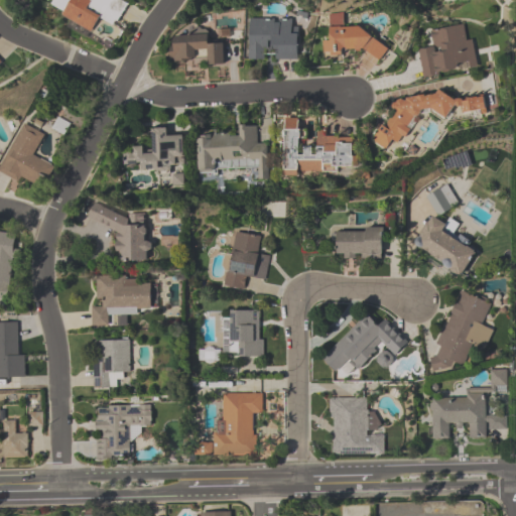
[(94,30),(101,17),(118,26),(129,2),(123,0),(54,0),(50,10),(94,30)]
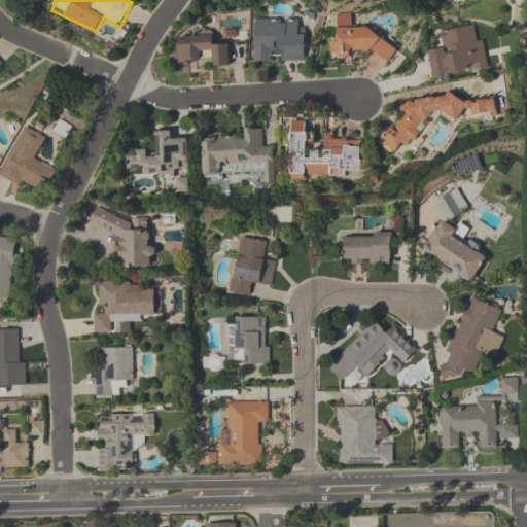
[(351,34),(351,15),(337,15),(337,43),(330,43),(331,58),(351,57),(351,55),(392,54),(392,33),(351,34)]
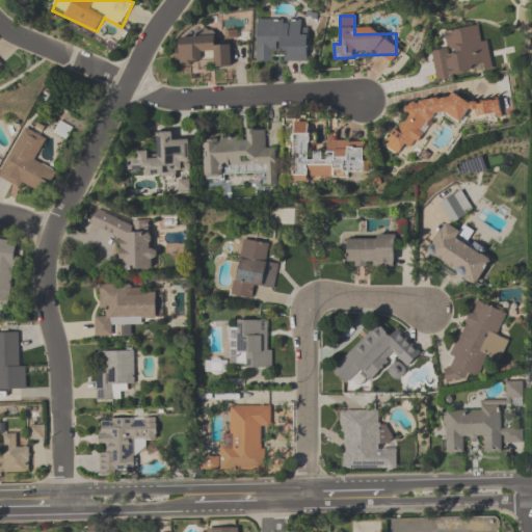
[(256,21),(256,63),(278,63),(278,62),(306,63),(306,22),(256,21)]
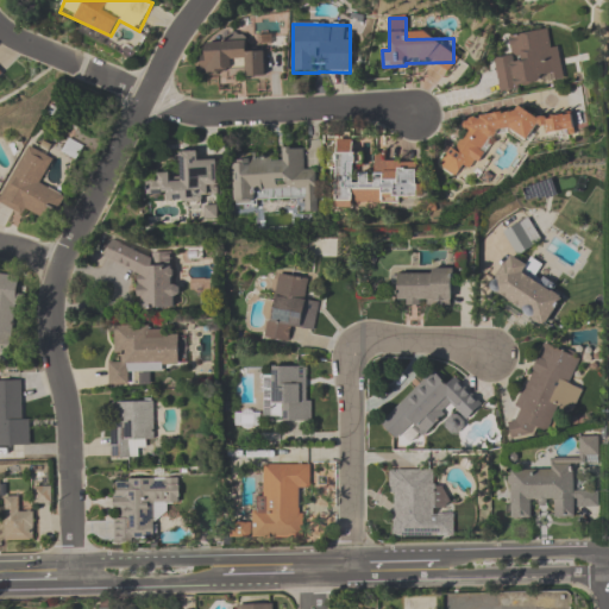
[(501,92),(563,79),(552,29),(507,37),(510,55),(494,58),(501,92)]
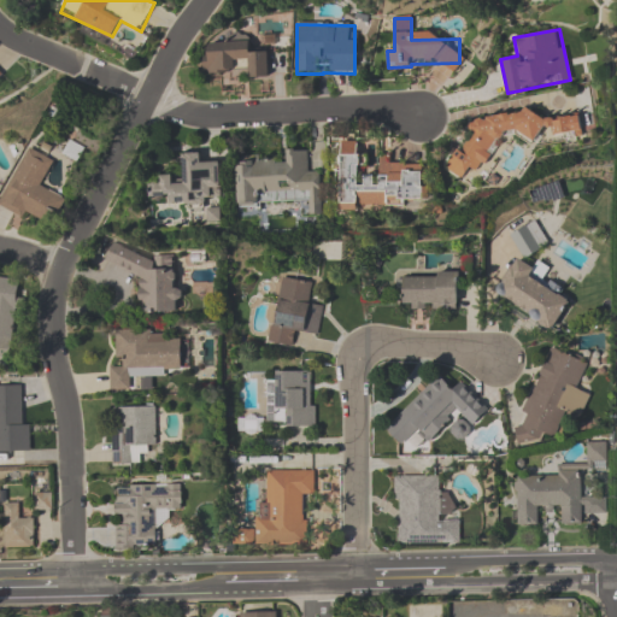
[(268,77),(266,52),(250,52),(250,40),(203,41),(203,74),(246,72),(246,78),(268,77)]
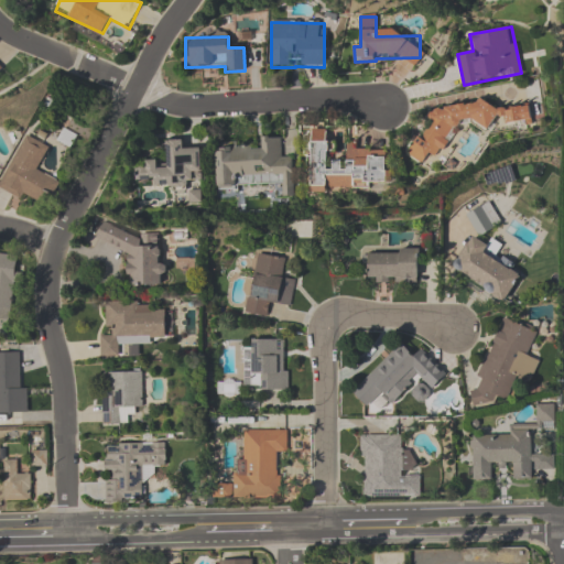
[(498,115),(505,116),(506,117),(520,119),(521,114),(501,110),(479,98),(473,110),(436,104),(427,119),(430,120),(410,156),(425,164),(429,156),(437,158),(462,120),(473,121),(486,129),(490,130),(498,115)]
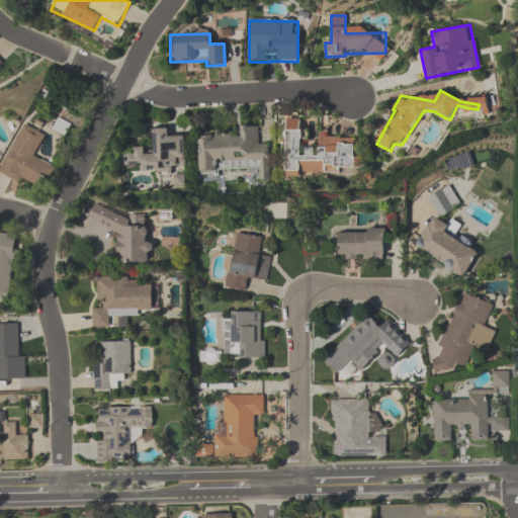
[(287,176),(359,173),(358,136),(319,138),(320,148),(307,148),(306,119),(285,120),(287,176)]
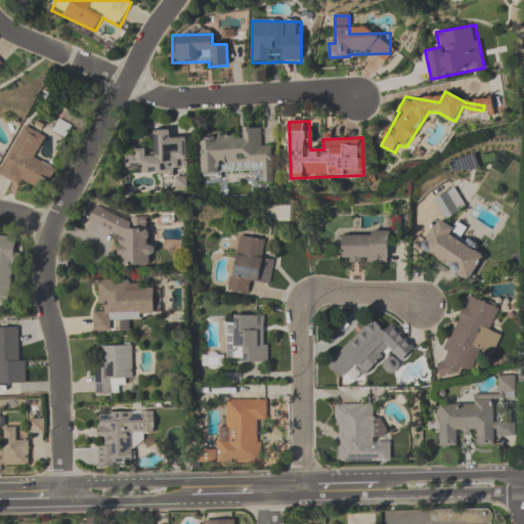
[(0,171),(0,173),(44,194),(58,164),(37,154),(46,136),(23,125),(0,171)]
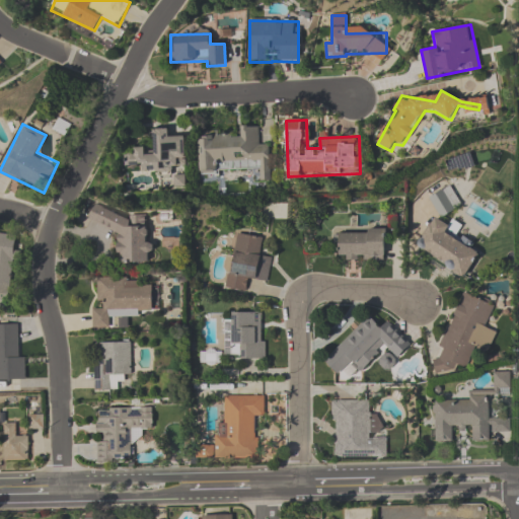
[(274,180),(273,145),(261,145),(260,127),(238,128),(238,133),(200,135),(201,172),(262,170),(262,181),(274,180)]
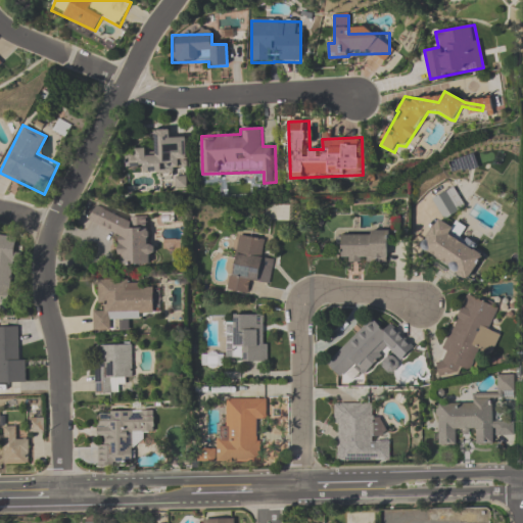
[(156,151),(128,152),(129,168),(146,168),(146,175),(189,175),(189,139),(176,139),(176,130),(156,130),(156,151)]
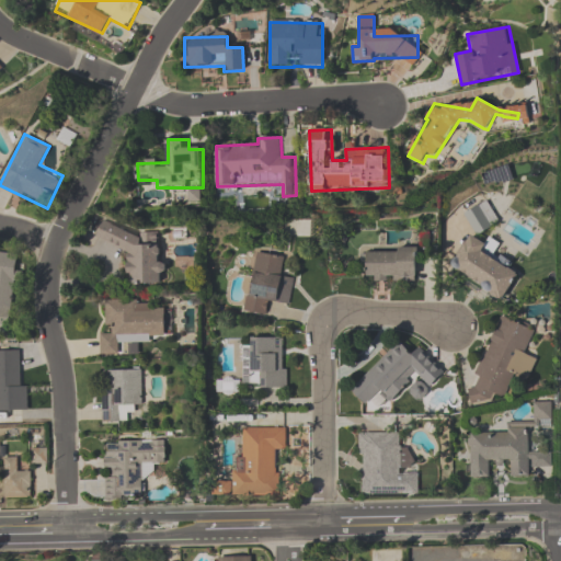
[(461,215),(473,235),(466,239),(448,267),(503,300),(517,276),(508,262),(489,249),(485,243),(474,237),(499,222),(485,201),(461,215)]
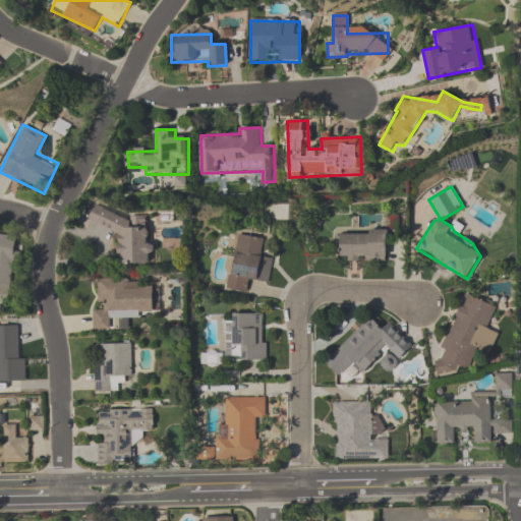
[(150,265),(149,227),(95,207),(89,225),(118,235),(119,266),(150,265)]
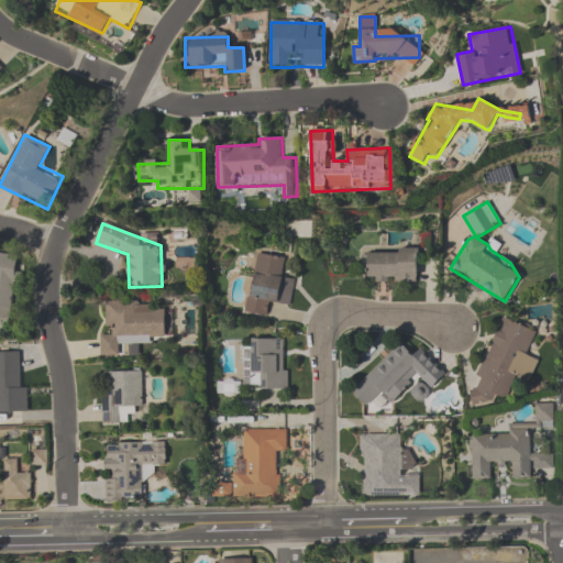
[(419,283),(419,249),(363,249),(363,273),(370,273),(370,283),(419,283)]
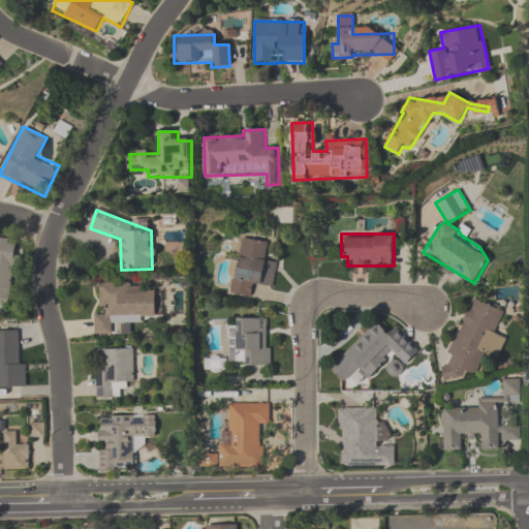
[(269,242),(238,238),(230,293),(251,297),(252,287),(272,289),(276,262),(267,261),(269,242)]
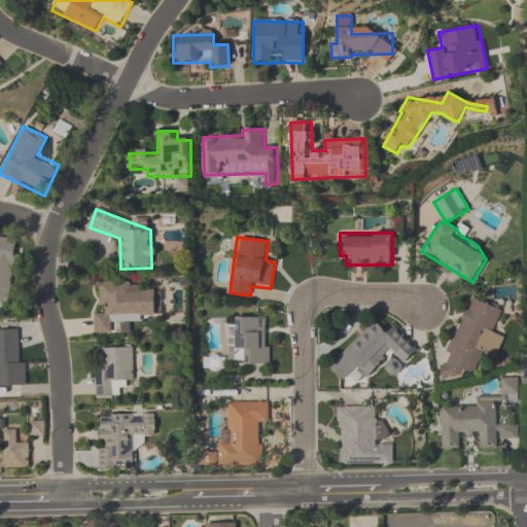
[(0,305),(12,306),(15,239),(0,238),(0,305)]
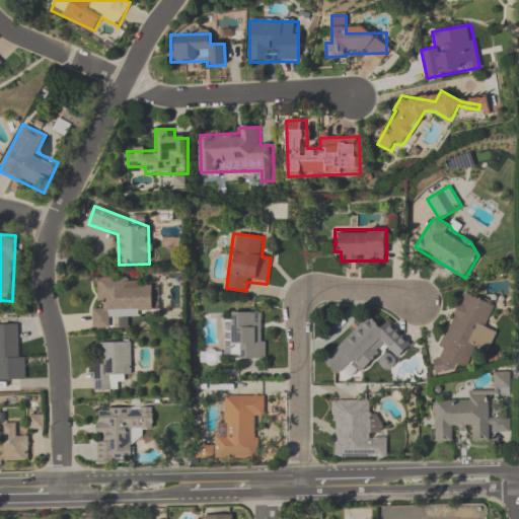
[(99,309),(92,309),(92,329),(112,328),(110,316),(152,315),(151,287),(128,288),(128,278),(98,279),(99,309)]
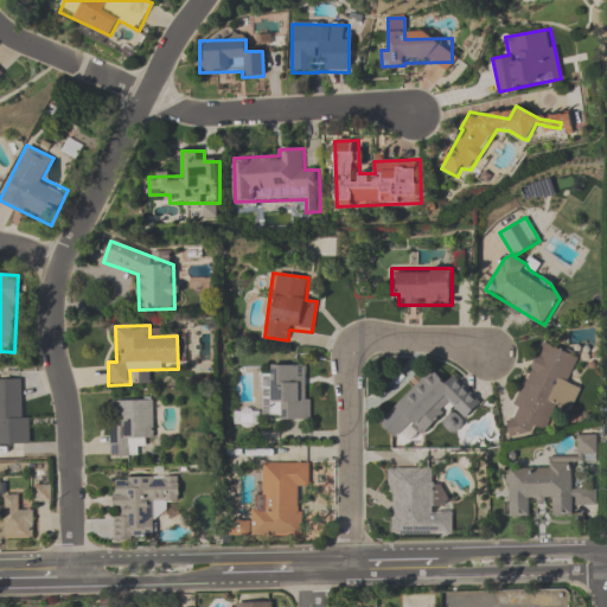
[(516,408),(508,432),(530,440),(535,428),(547,432),(556,406),(572,411),(580,388),(568,384),(577,356),(540,343),(516,408)]
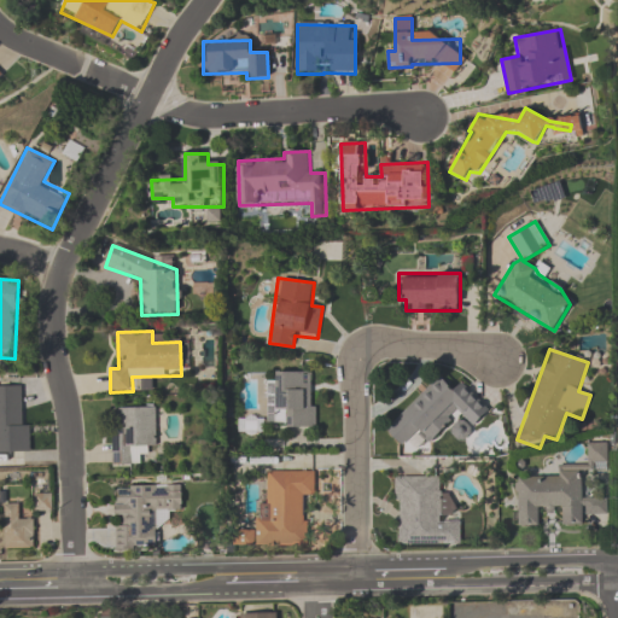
[(315,429),(315,372),(278,372),(278,384),(267,384),(267,427),(315,429)]
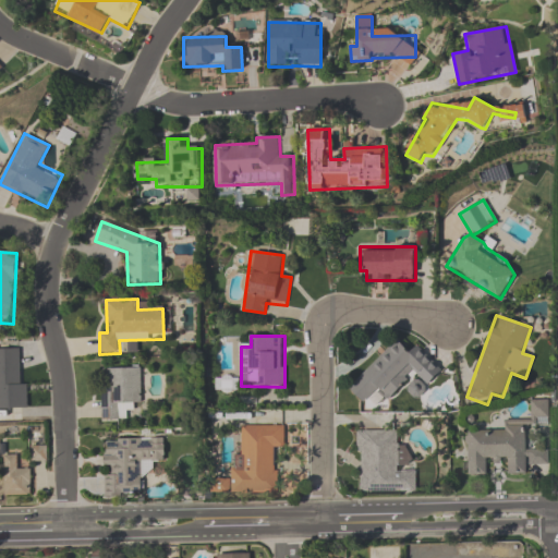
[(348,389),(363,403),(378,388),(389,399),(414,373),(427,386),(441,371),(416,346),(410,353),(396,339),(348,389)]
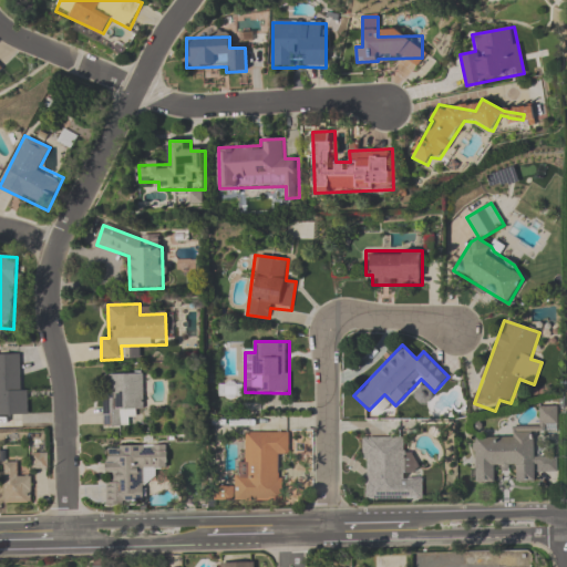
[(0,415),(29,415),(28,390),(20,390),(19,354),(0,354),(0,415)]
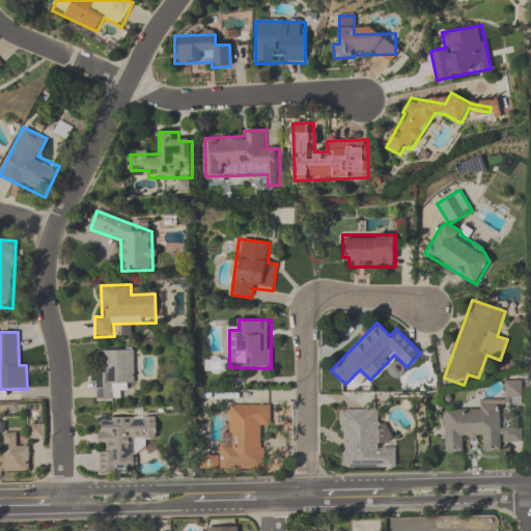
[(134,351),(96,351),(96,400),(124,400),(124,387),(135,387),(134,351)]
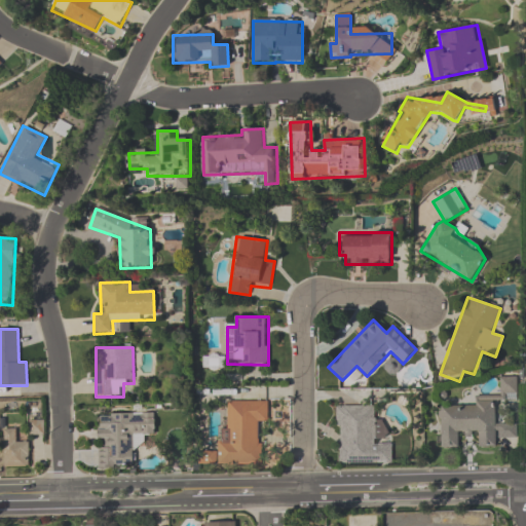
[(440,407),(440,449),(459,449),(459,435),(478,435),(479,448),(496,448),(496,439),(517,438),(517,424),(502,424),(502,400),(517,400),(517,378),(501,378),(501,396),(476,397),(476,406),(440,407)]
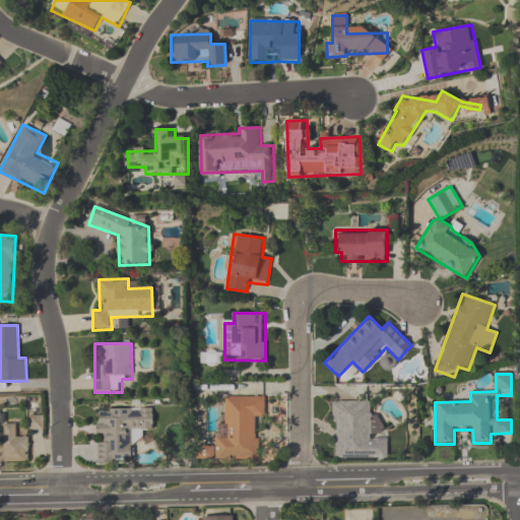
[(220,447),(197,447),(197,460),(256,460),(256,417),(265,417),(265,396),(220,396),(220,447)]
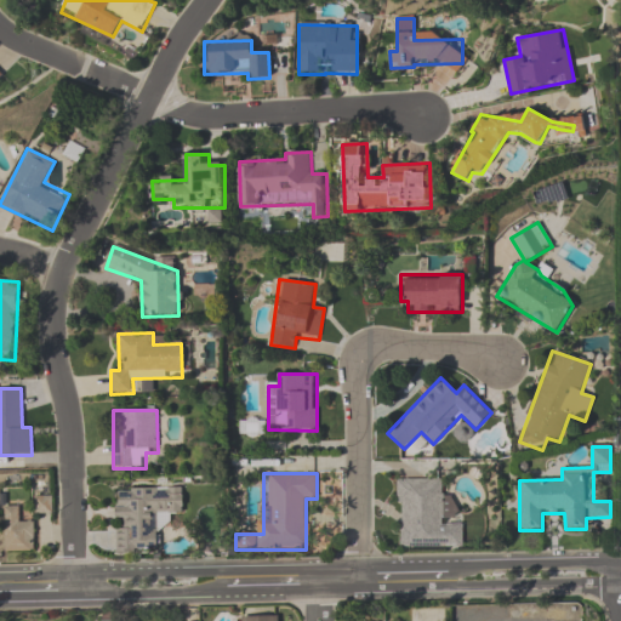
[(398,479),(399,551),(463,550),(462,520),(456,522),(455,494),(443,494),(443,479),(398,479)]
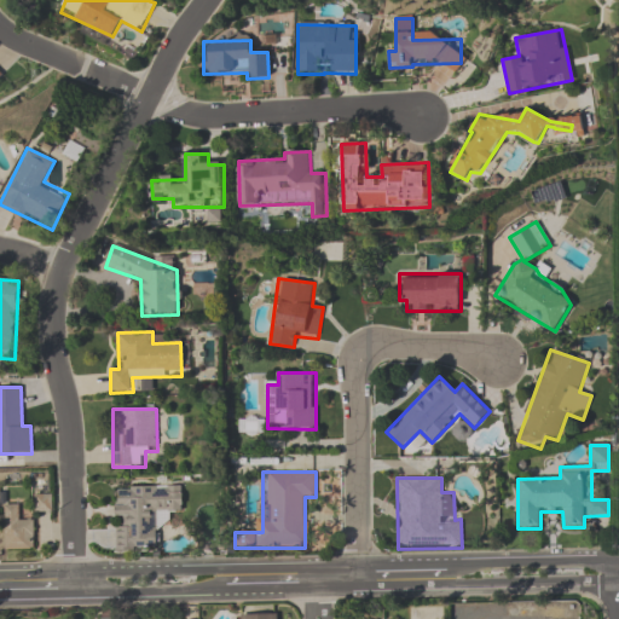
[(115,553),(157,551),(157,525),(171,525),(171,513),(183,513),(181,486),(115,487),(115,553)]
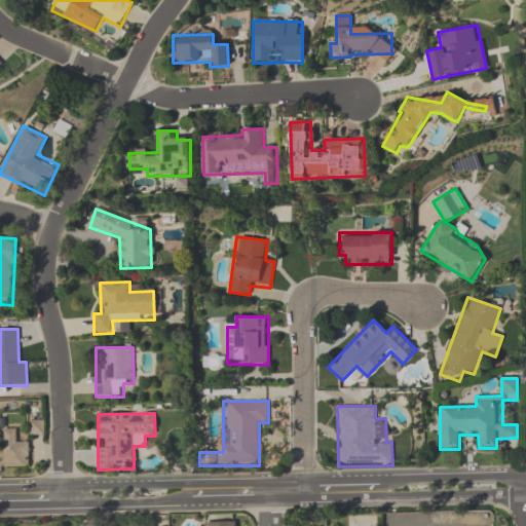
[(3,468),(29,468),(29,443),(16,443),(16,429),(3,429),(3,468)]
